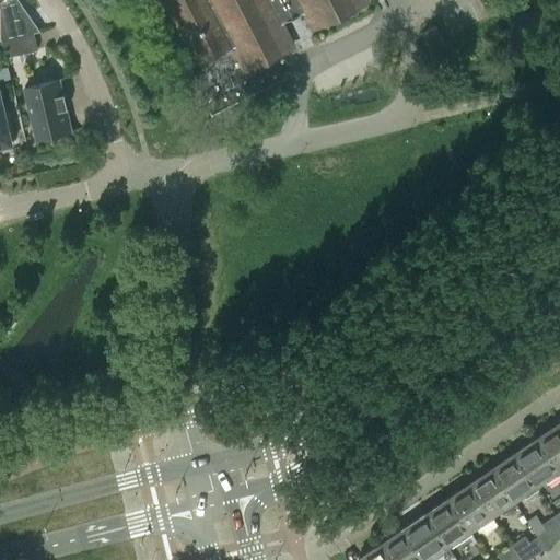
[(366,0),(165,0),(196,61),(232,44),(244,69),(292,46),(269,0),(299,0),(312,27),(366,0)]
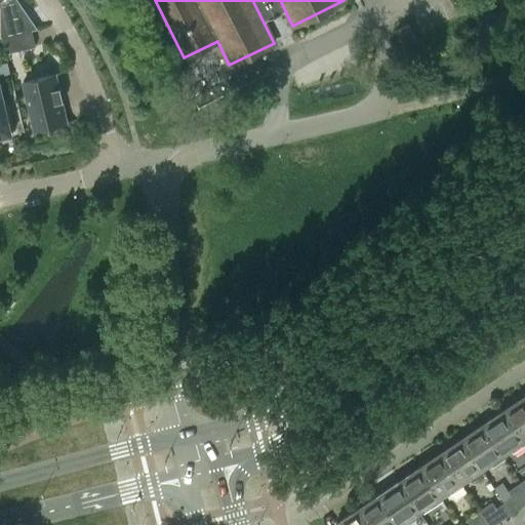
[(1,37),(32,30),(36,29),(35,29),(31,30),(27,13),(7,18),(1,19),(1,37)]
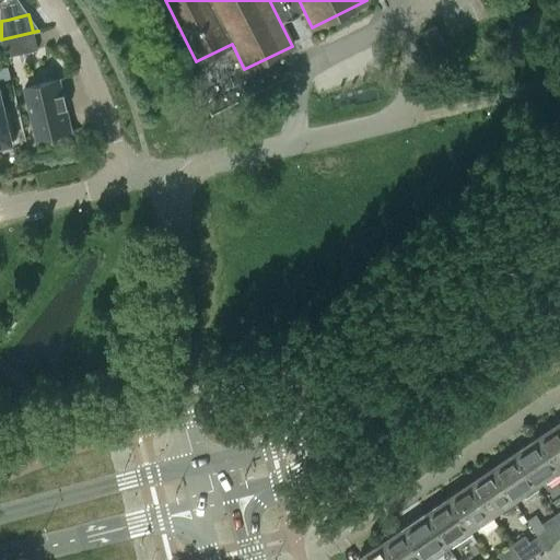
[(37,49),(34,32),(1,39),(6,57),(37,49)]
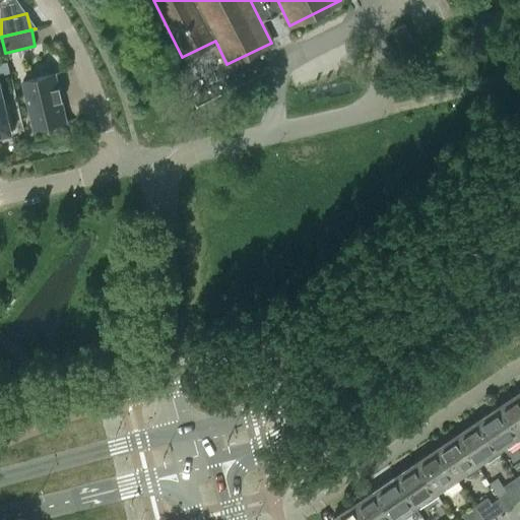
[(45,127),(75,119),(75,118),(65,120),(61,101),(62,100),(62,99),(59,87),(59,85),(58,86),(54,73),(64,71),(63,70),(36,76),(36,78),(22,81),(34,127),(44,124),(45,127)]
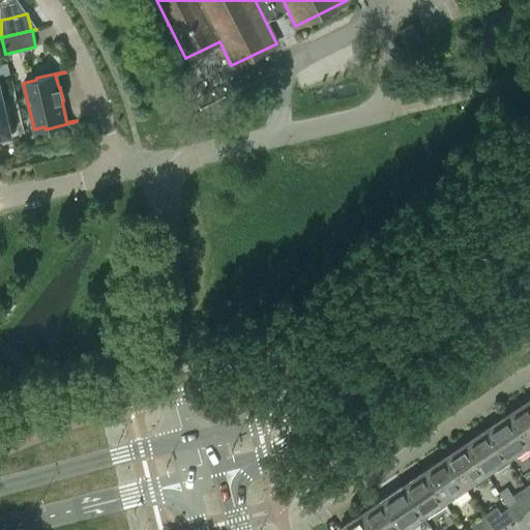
[(0,99),(0,135),(12,133),(12,134),(13,133),(6,101),(5,101),(5,102),(1,104),(0,99)]
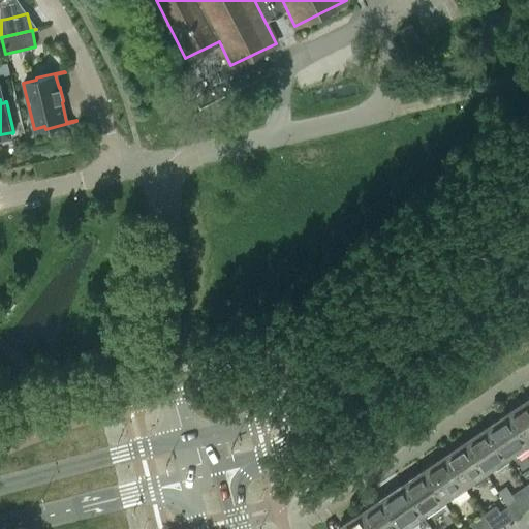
[(528,403),(526,399),(505,413),(526,444),(527,443),(528,441),(528,403)]
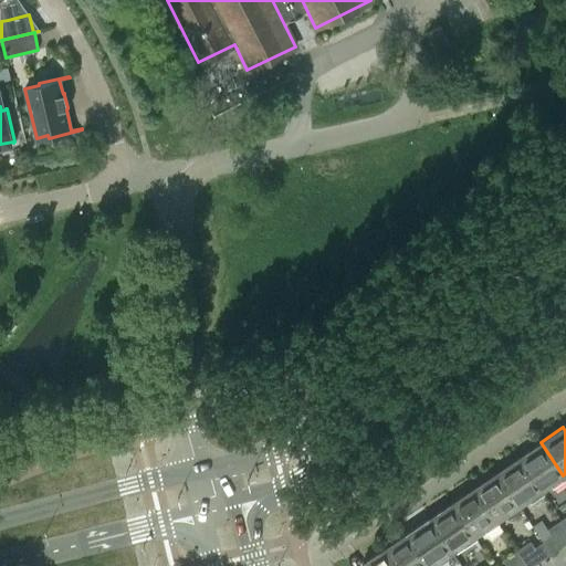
[(541,442),(519,458),(541,490),(542,490),(551,483),(553,488),(565,478),(564,474),(563,475),(541,442)]
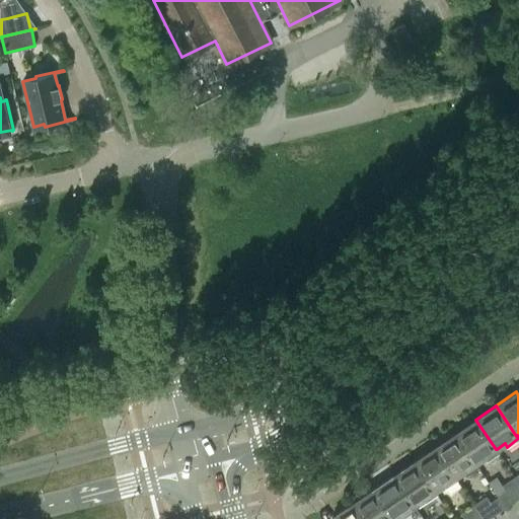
[(475,420),(455,433),(475,463),(476,462),(485,457),(487,460),(499,452),(497,449),(496,449),(475,420)]
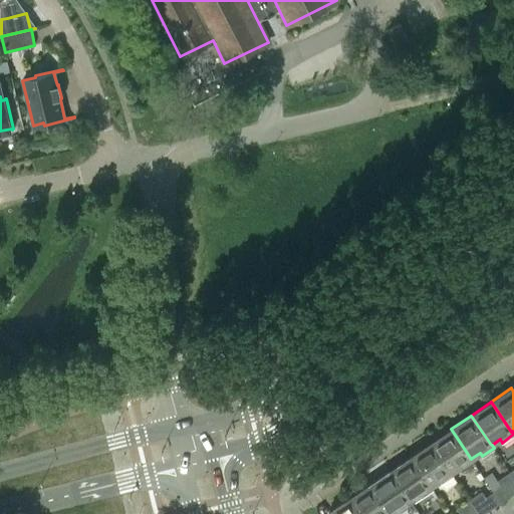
[(451,429),(430,443),(451,473),(451,472),(459,467),(462,470),(474,462),(472,458),(471,459),(451,429)]
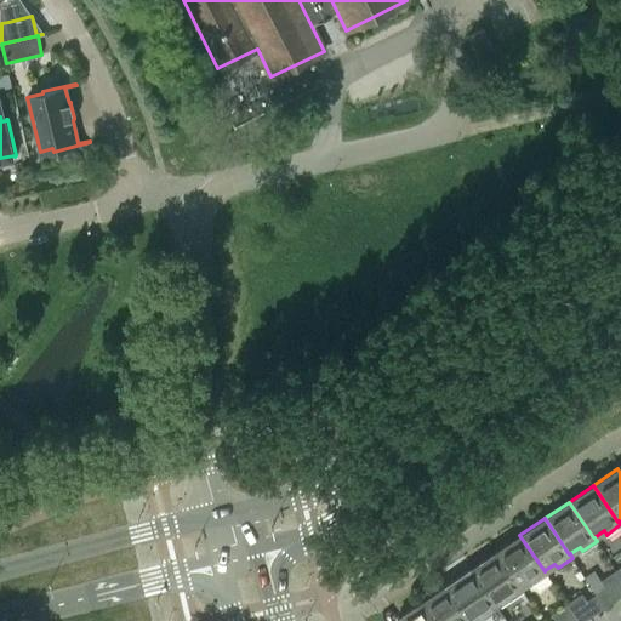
[(519,535),(495,552),(519,587),(520,587),(530,580),(533,585),(548,574),(545,570),(545,571),(519,535)]
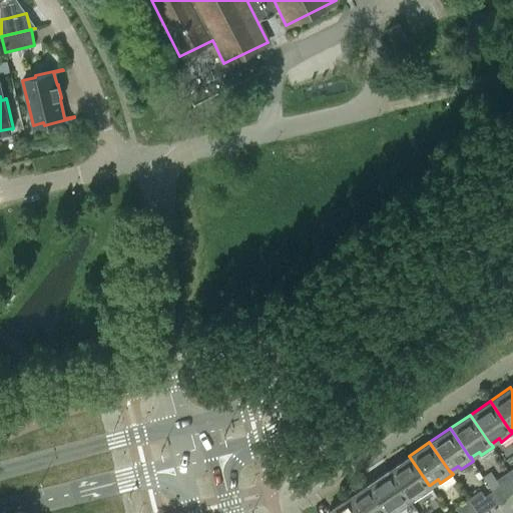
[(409,456),(389,469),(411,502),(432,488),(430,485),(429,485),(409,456)]
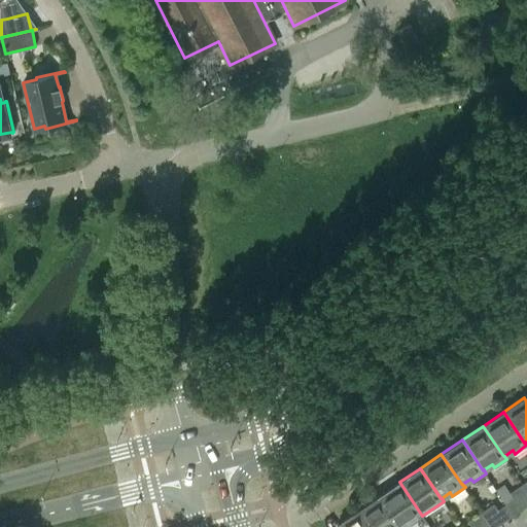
[(399,482),(379,496),(399,526),(400,526),(409,521),(411,524),(422,516),(399,482)]
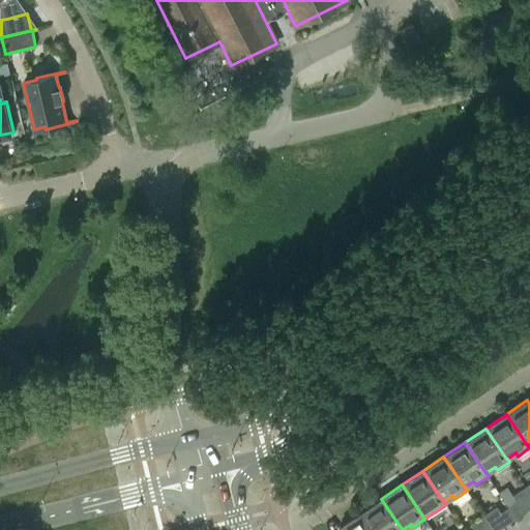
[(525,512),(512,495),(506,487),(498,493),(508,507),(516,519),(525,512)]
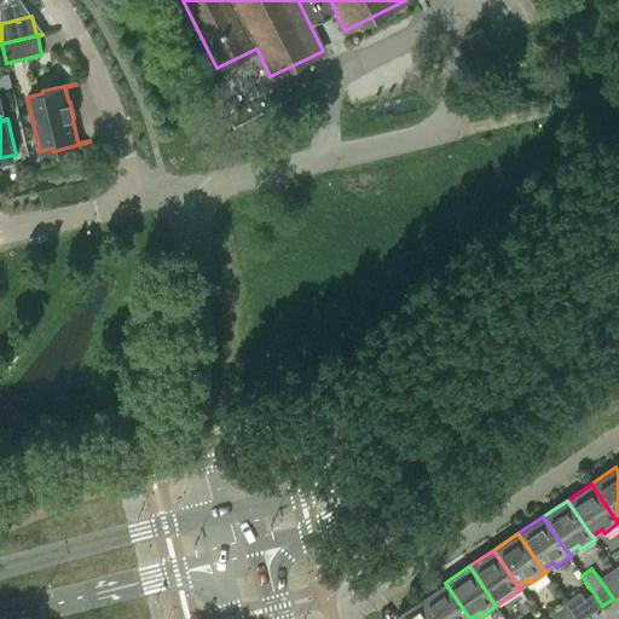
[(445,583),(421,600),(433,618),(470,618),(469,618),(445,583)]
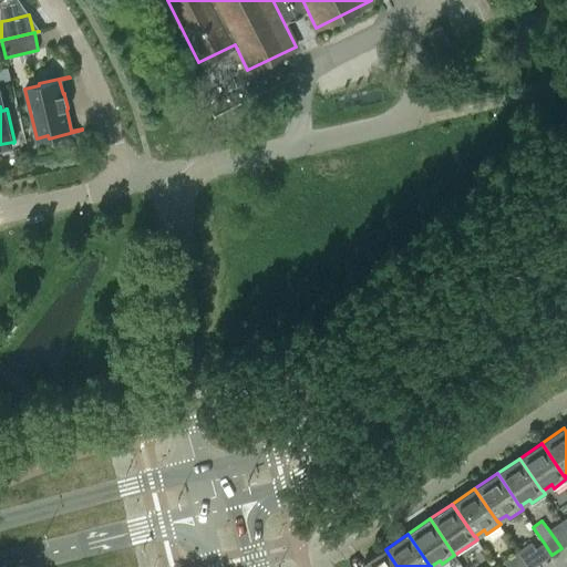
[(552,555),(544,543),(535,548),(543,560),(552,555)]
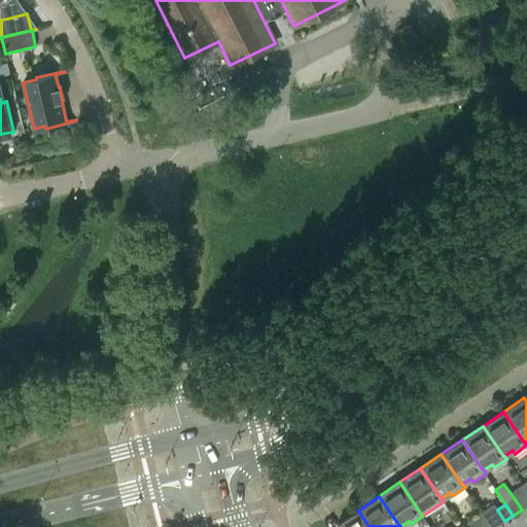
[(369,526),(358,511),(337,525),(338,526),(369,526)]
